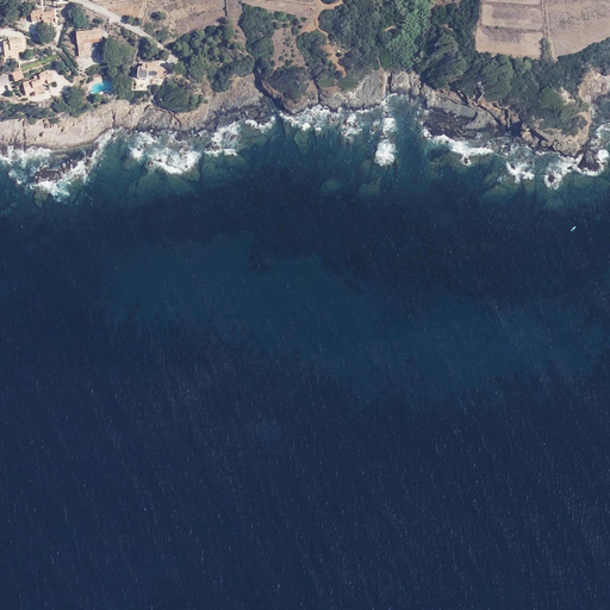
[(55,10),(49,11),(49,12),(47,12),(43,13),(43,8),(37,10),(37,11),(35,11),(31,12),(32,22),(44,20),(44,24),(56,22),(55,10)]
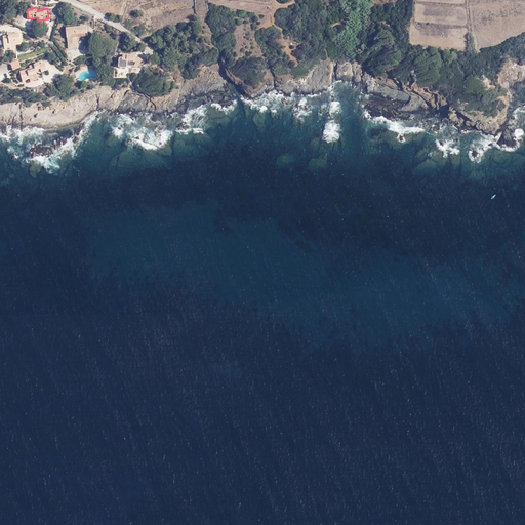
[(77,35),(88,34),(87,26),(67,29),(69,49),(79,47),(78,38),(77,35)]
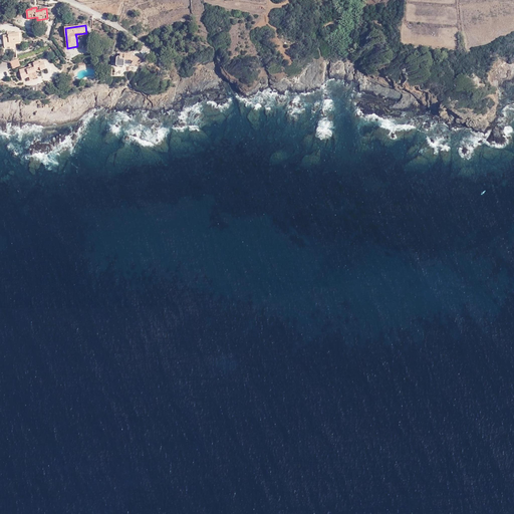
[(4,48),(10,47),(10,45),(15,44),(21,43),(20,32),(12,33),(12,32),(7,32),(7,35),(3,36),(4,48)]
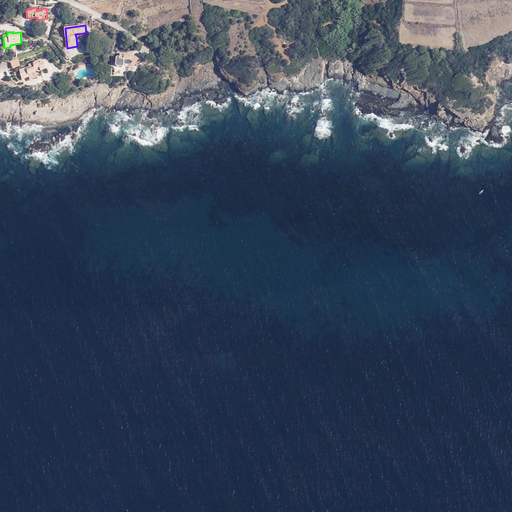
[(123,67),(125,65),(125,61),(129,62),(131,63),(130,65),(133,66),(134,66),(135,65),(139,66),(142,60),(131,55),(120,54),(120,57),(118,57),(116,59),(116,65),(117,66),(119,67),(123,67)]
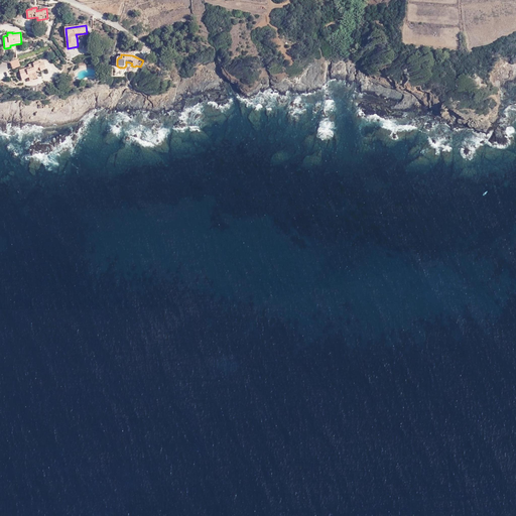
[(12,70),(20,67),(18,60),(10,63),(12,70)]
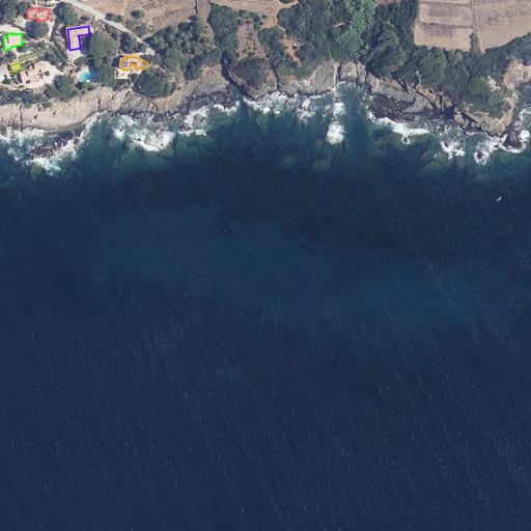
[(40,70),(42,73),(48,71),(46,63),(39,65),(39,63),(29,66),(30,70),(20,73),(23,82),(30,80),(30,81),(38,78),(37,76),(36,72),(40,70)]
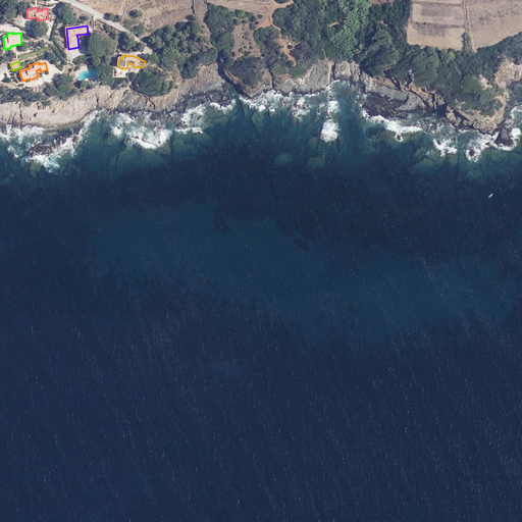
All buildings are outlined.
